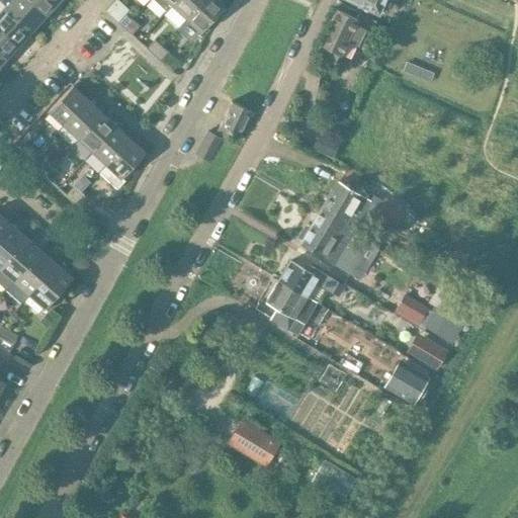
[(46,16),(27,0),(11,0),(6,6),(32,31),(46,16)]
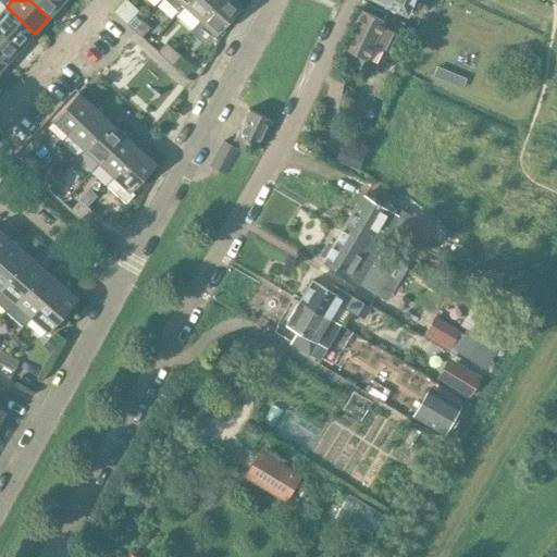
[(63,2),(60,0),(29,0),(49,17),(63,2)]
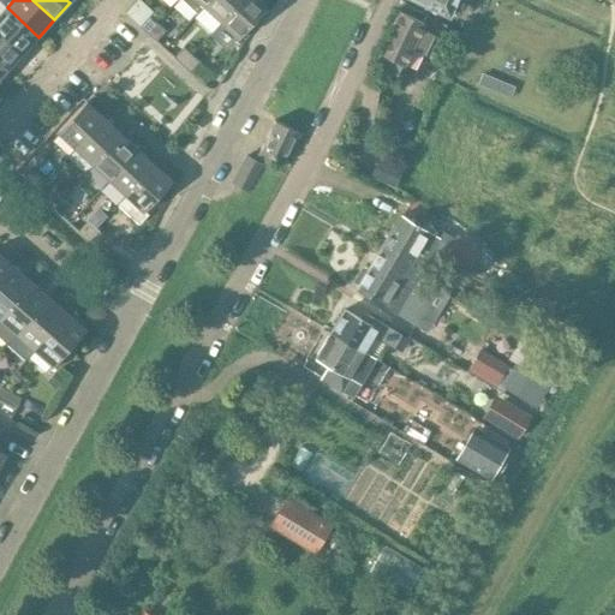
[(181,0),(197,15),(204,7),(210,0),(181,0)]
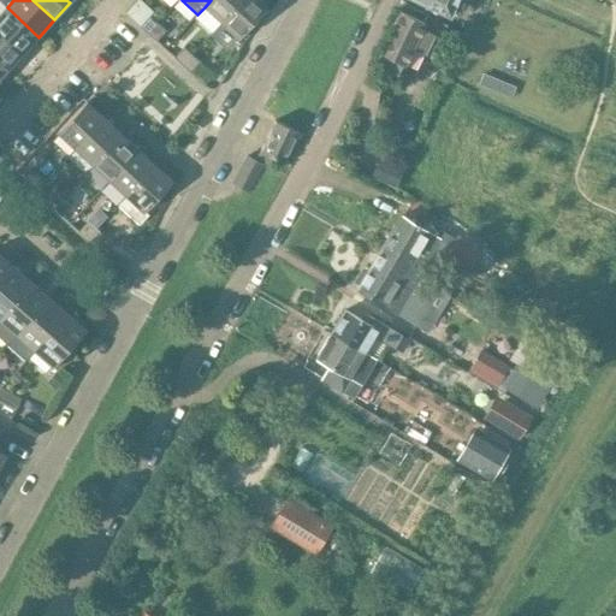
[(221,23),(242,0),(211,0),(205,7),(221,23)]
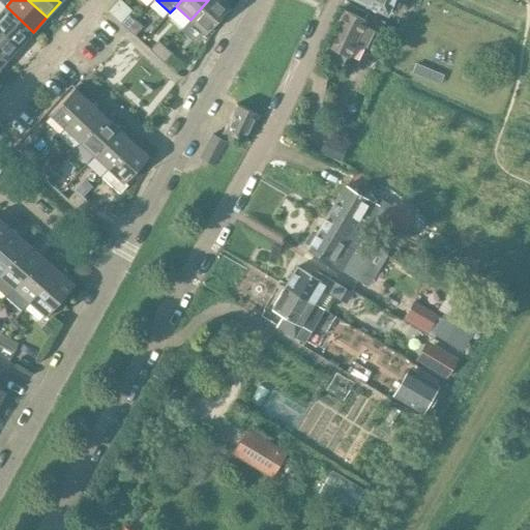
[(206,34),(231,6),(224,0),(208,0),(190,20),(206,34)]
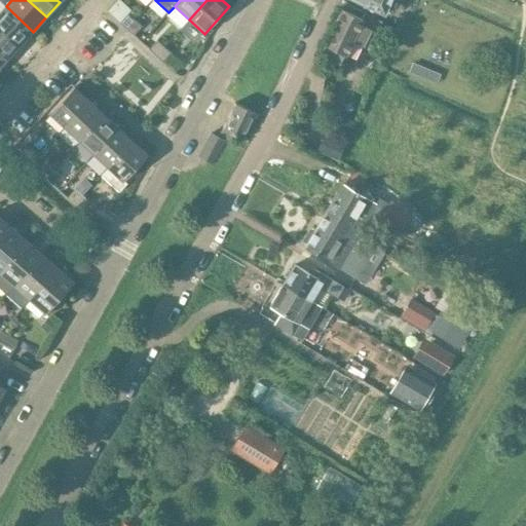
[(354,0),(382,12),(387,0),(354,0)]
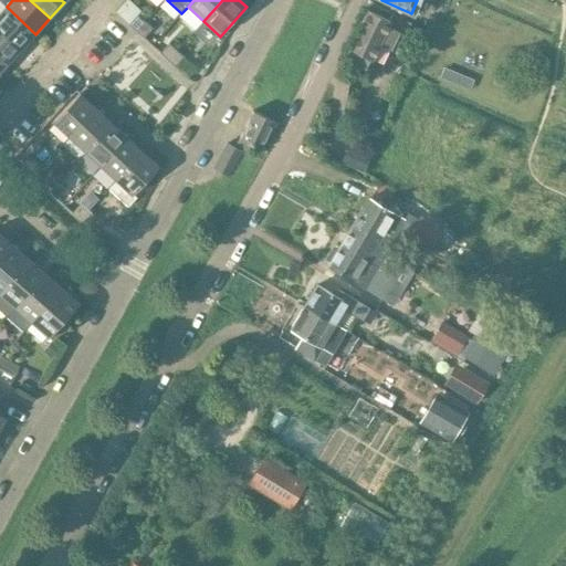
[(35,34),(7,7),(0,13),(0,30),(21,49),(35,34)]
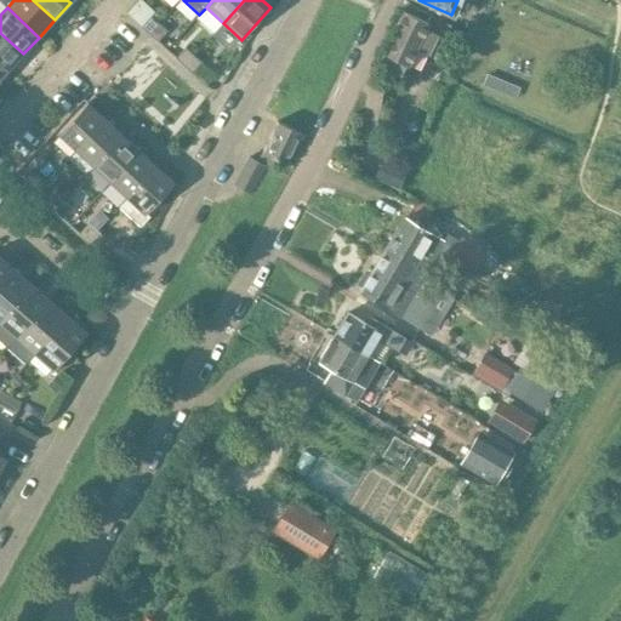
[(385,53),(380,64),(400,74),(405,64),(408,66),(420,72),(428,55),(437,35),(443,39),(449,27),(431,18),(428,22),(428,24),(404,12),(383,52),(385,53)]
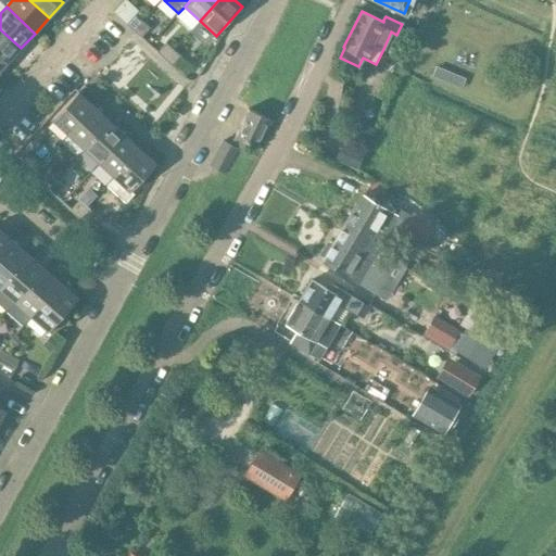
[(134,30),(142,22),(135,15),(126,24),(134,30)]
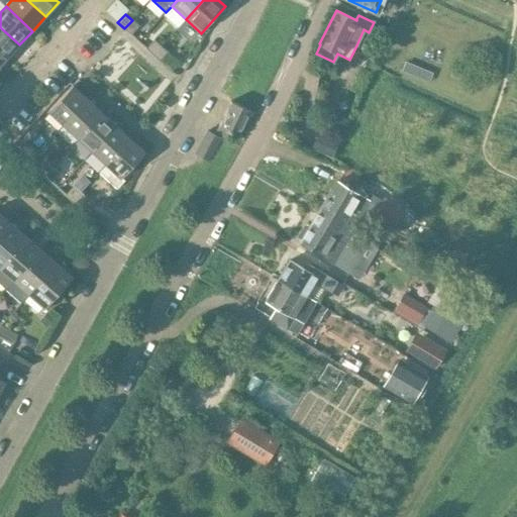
[(131,35),(139,26),(132,20),(124,28),(131,35)]
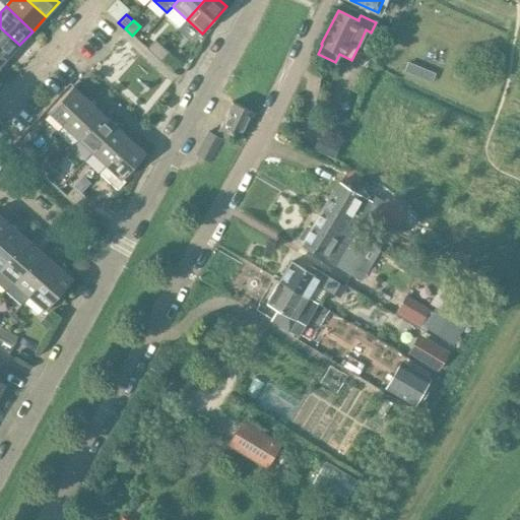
[(19,45),(0,27),(0,54),(6,60),(19,45)]
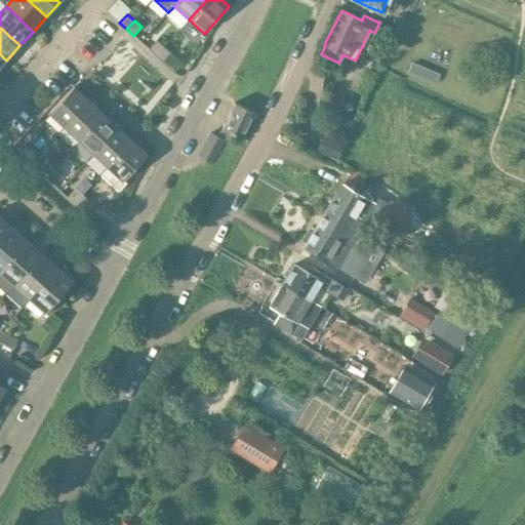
[(155,56),(163,47),(157,41),(149,50),(155,56)]
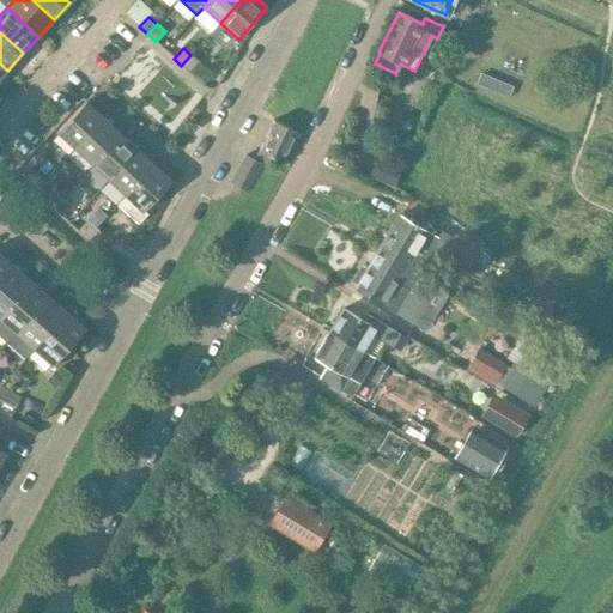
[(189,73),(199,62),(190,55),(181,66),(189,73)]
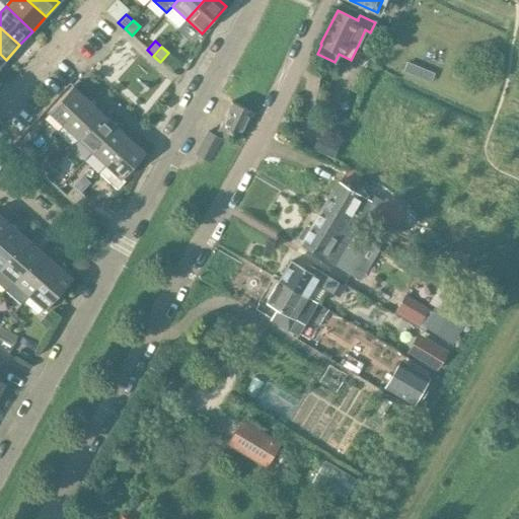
[(63,126),(87,99),(73,86),(49,113),(63,126)]
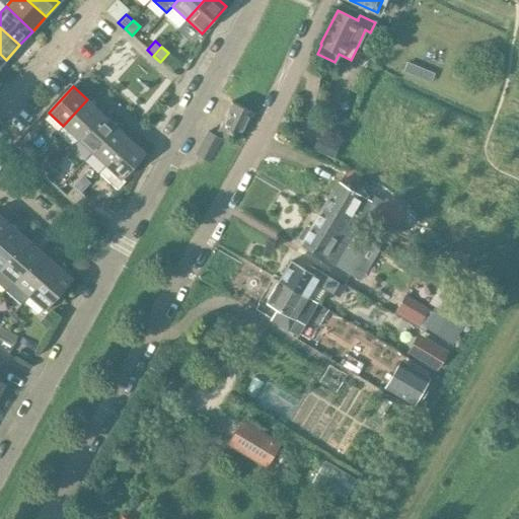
[(77,140),(102,113),(87,99),(63,126),(77,140)]
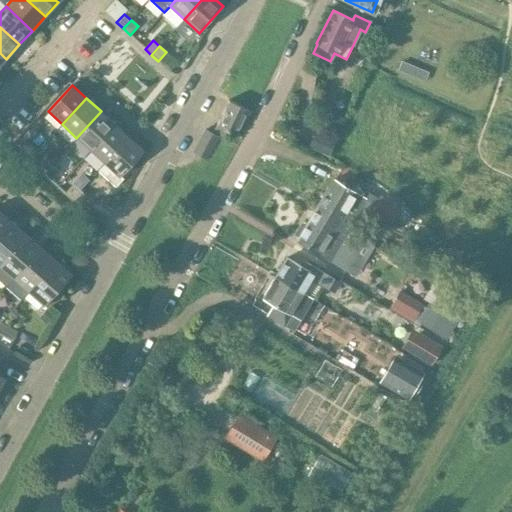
[(236,135),(248,110),(228,100),(212,132),(223,137),(226,130),(236,135)]
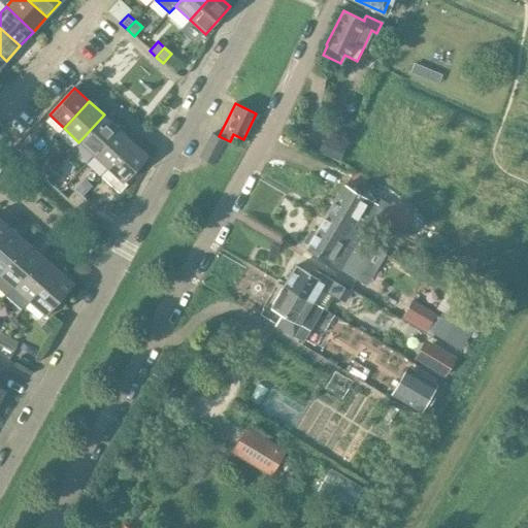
[(94,156),(119,128),(104,114),(78,142),(94,156)]
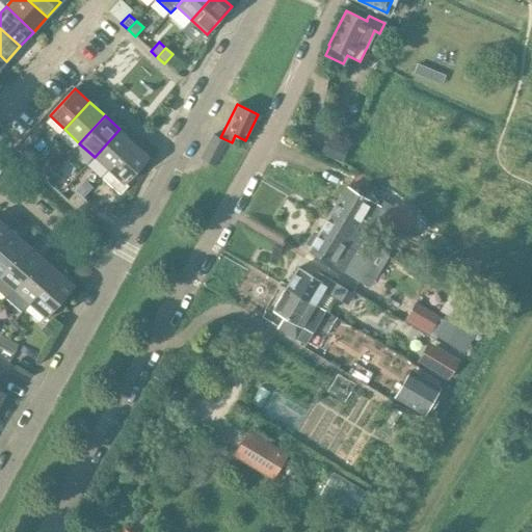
[(346,118),(339,135),(350,140),(357,124),(346,118)]
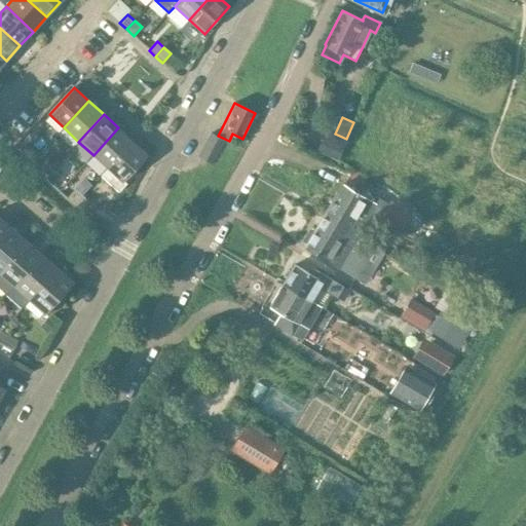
[(108,168),(133,141),(118,127),(94,155),(108,168)]
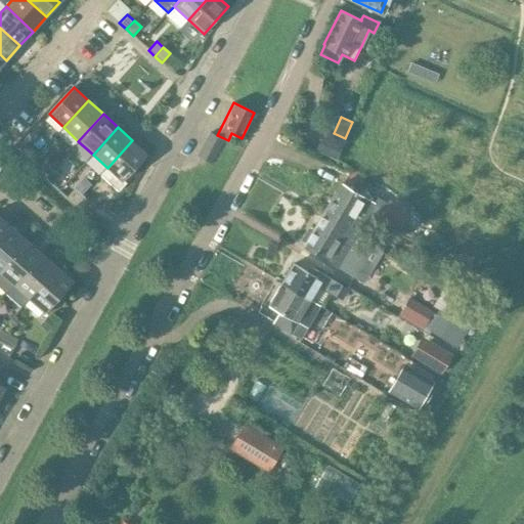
[(211,163),(224,140),(210,133),(198,156),(211,163)]
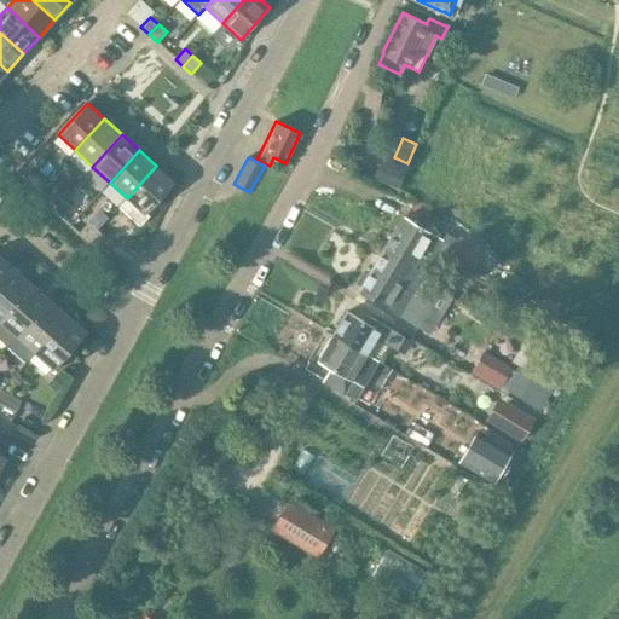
[(145,213),(173,183),(156,166),(127,198),(119,207),(139,226),(149,217),(145,213)]
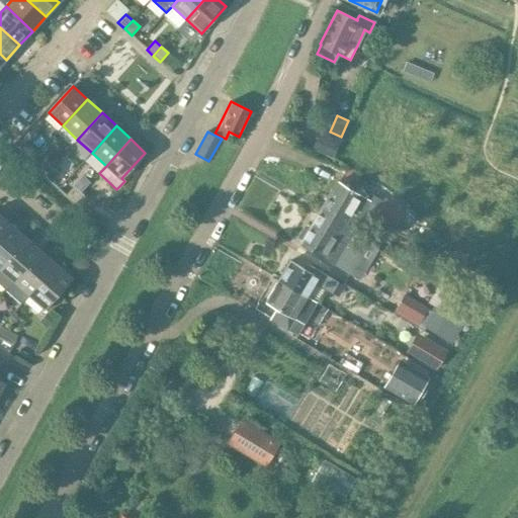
[(30,162),(37,153),(31,147),(23,156),(30,162)]
